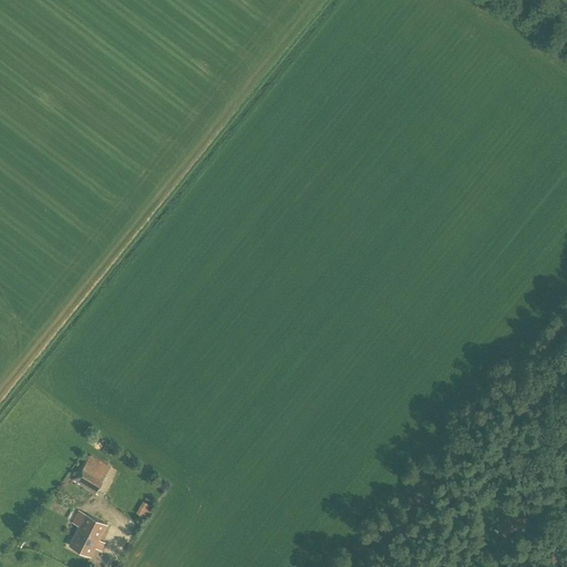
[(72,480),(96,494),(111,467),(89,454),(83,464),(82,463),(72,480)]
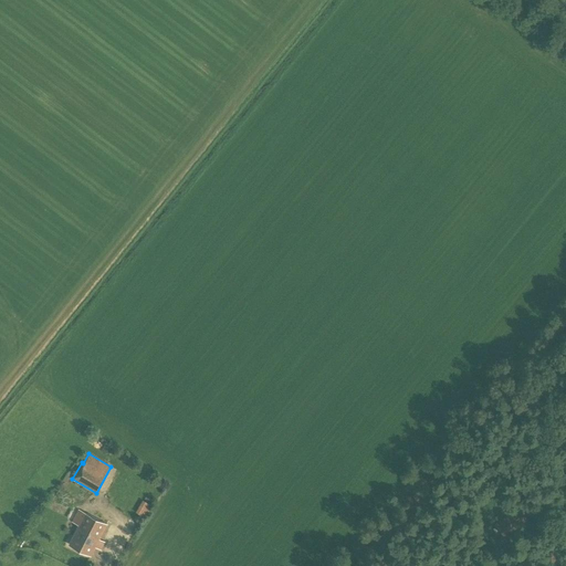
[(521,506),(530,517),(540,510),(536,505),(537,505),(532,498),(521,506)]
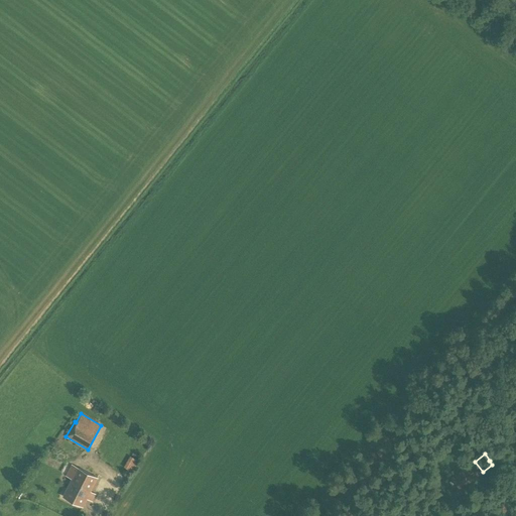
[(125,467),(134,471),(140,460),(131,456),(125,467)]
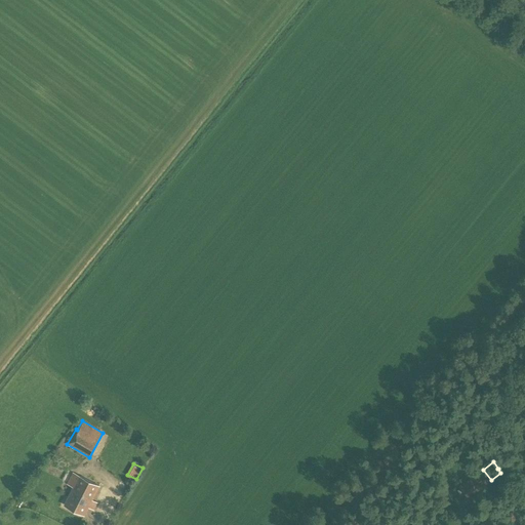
[(99,486),(78,476),(73,473),(67,484),(73,487),(64,505),(85,515),(99,486)]
